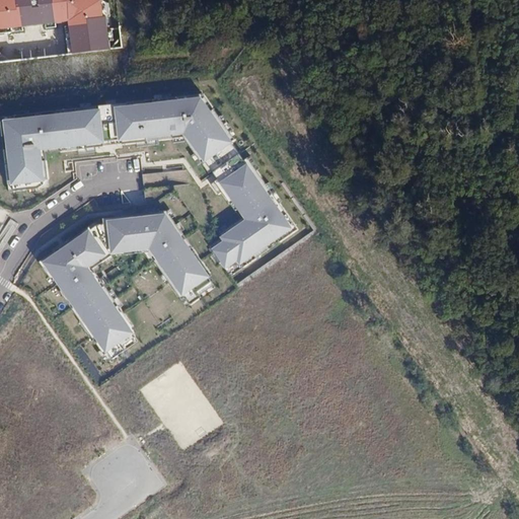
[(101,0),(0,0),(0,28),(67,22),(69,55),(112,50),(107,3),(101,0)]
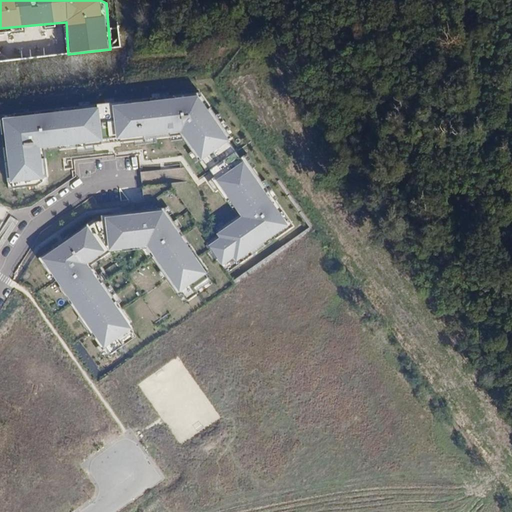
[(198,95),(113,105),(116,140),(181,132),(205,162),(231,145),(198,95)]
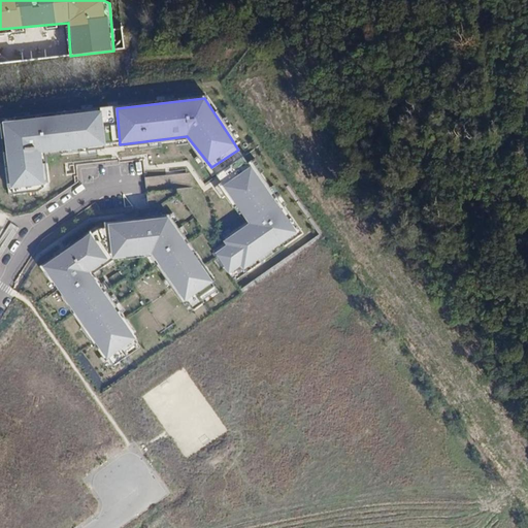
[(101,110),(2,122),(9,190),(44,186),(40,154),(105,146),(101,110)]
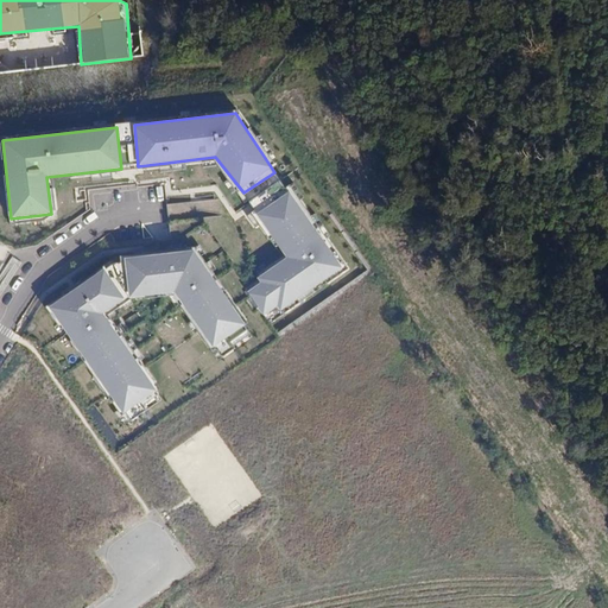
[(343,268),(289,191),(257,214),(287,257),(258,278),(260,282),(247,292),(265,317),(278,309),(280,312),(343,268)]
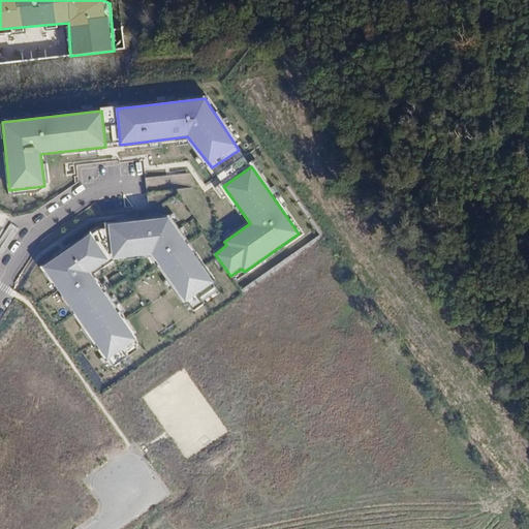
[(149,221),(109,224),(112,258),(150,253),(185,303),(215,282),(168,218),(149,221)]
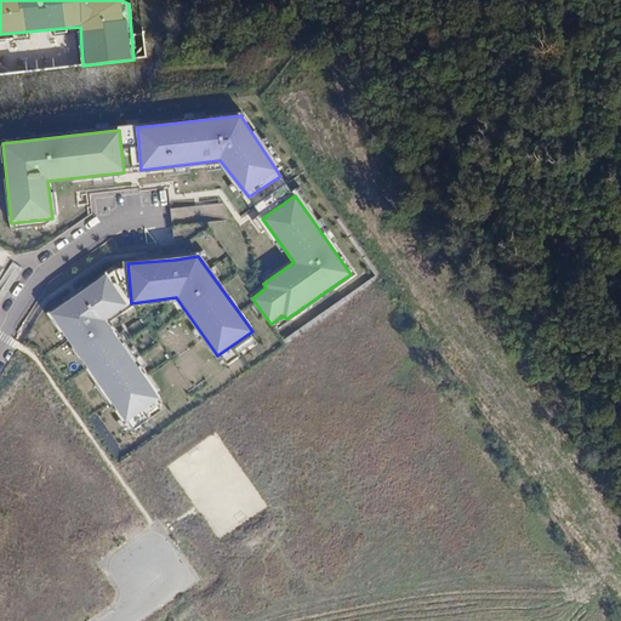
[(127,307),(106,274),(49,313),(125,423),(160,399),(106,322),(127,307)]
